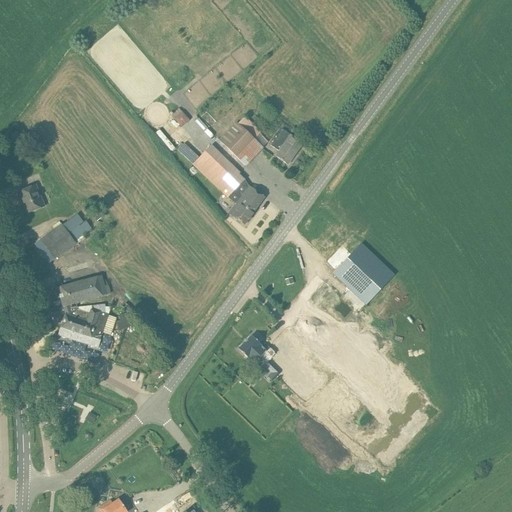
[(183,126),(191,119),(180,107),(172,114),(183,126)]
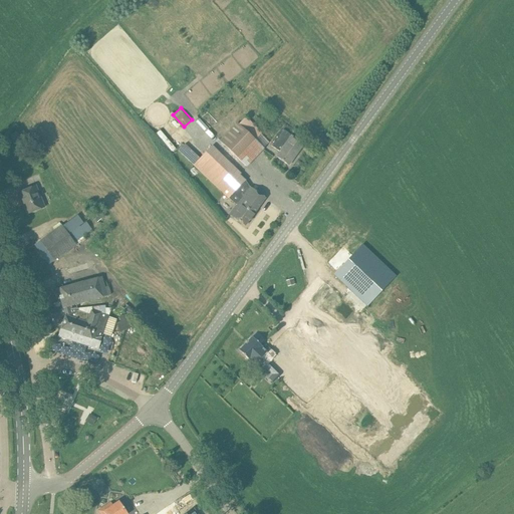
[(238,125),(236,124),(220,142),(237,159),(261,135),(262,134),(246,116),(238,125)]
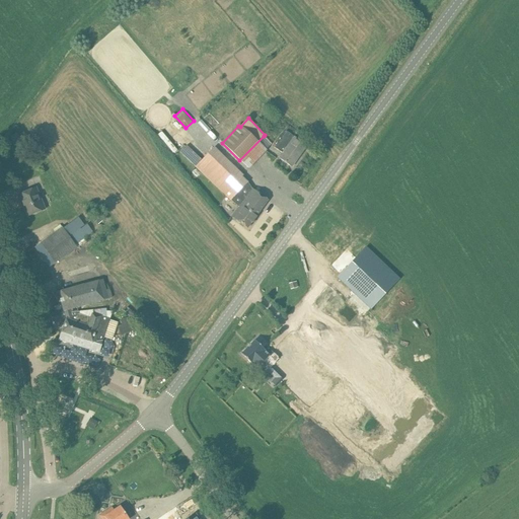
[(307,146),(286,131),(274,147),(282,153),(279,158),(292,167),(307,146)]
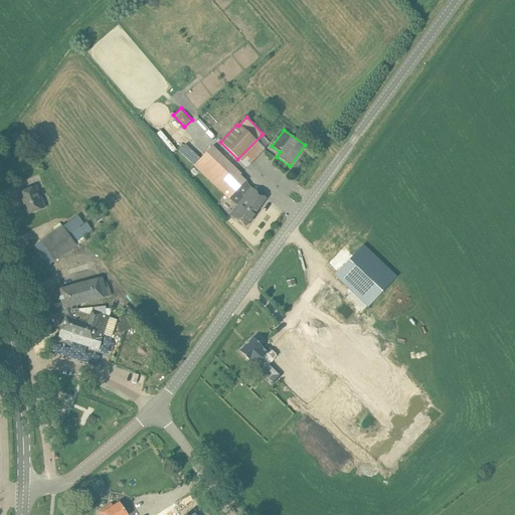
[(18,132),(10,135),(12,141),(20,138),(18,132)]
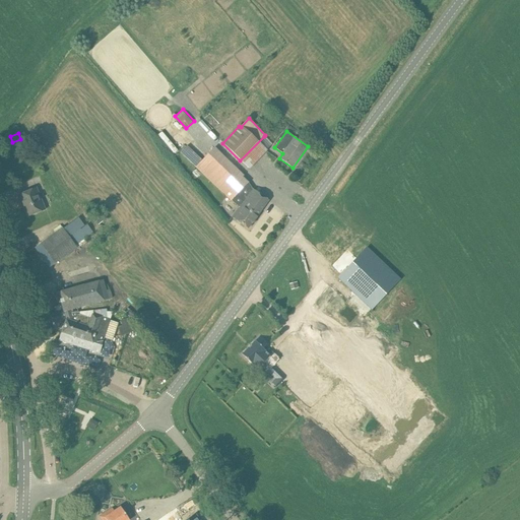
[(202,160),(195,167),(233,201),(249,184),(248,183),(242,177),(244,176),(236,169),(214,147),(202,160)]
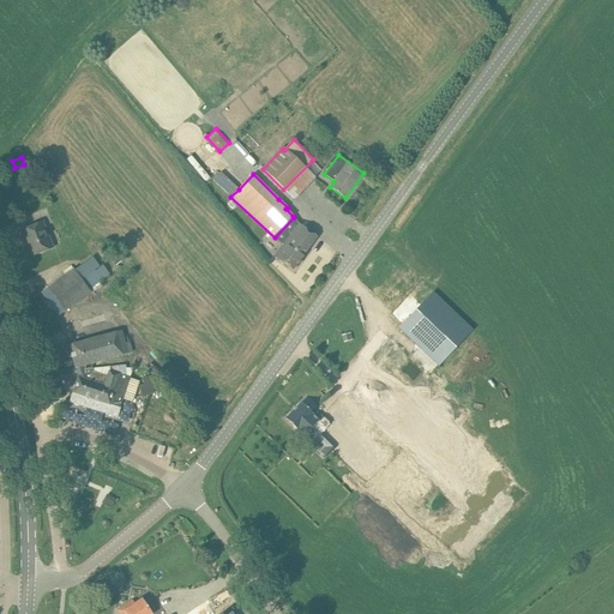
[(287,240),(299,223),(294,217),(275,238),(282,245),(274,257),(293,270),(305,253),(287,240)]
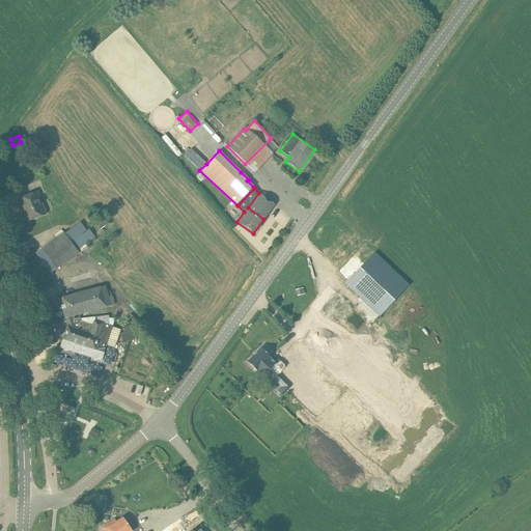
[(46,215),(36,192),(27,196),(18,200),(21,208),(23,208),(28,221),(38,218),(46,215)]
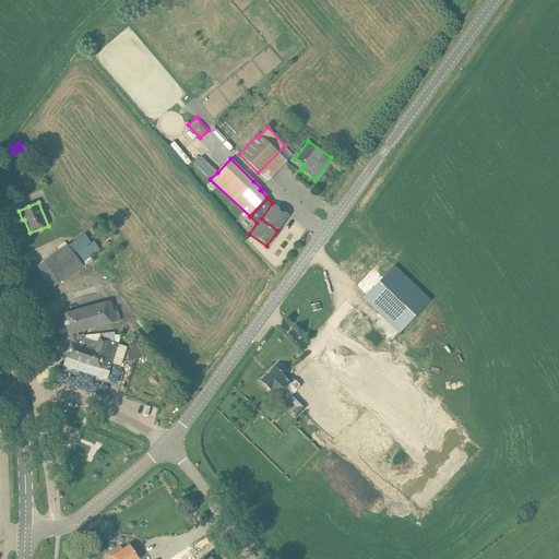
[(261,218),(277,230),(288,216),(272,203),(261,218)]
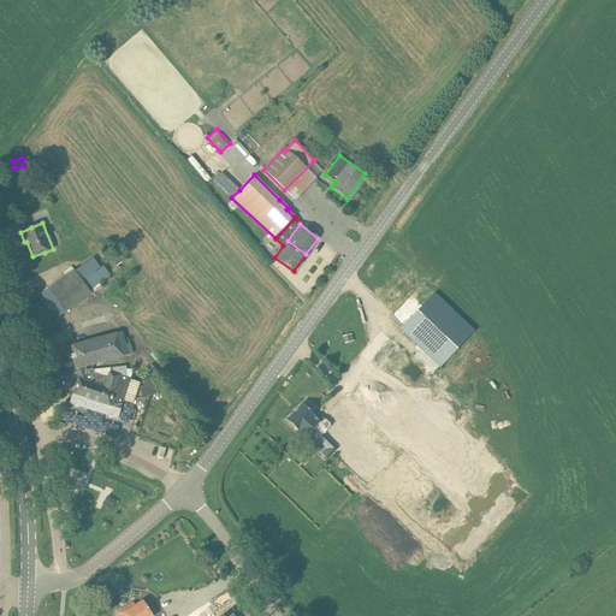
[(51,286),(41,294),(59,318),(69,311),(90,294),(90,292),(101,284),(93,272),(94,272),(100,267),(99,267),(93,259),(75,272),(73,271),(51,286)]
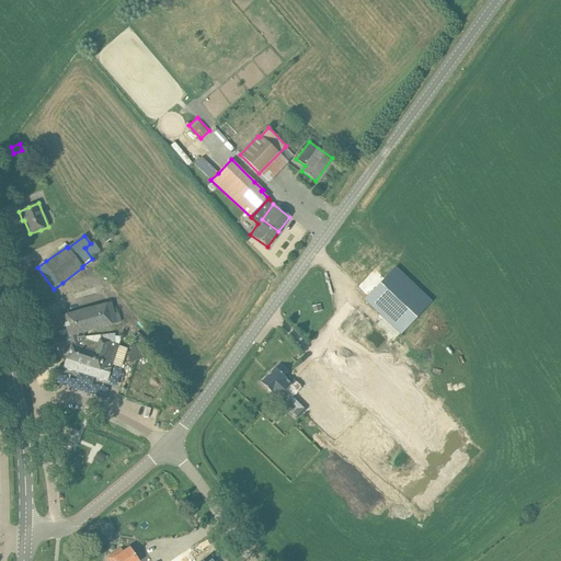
[(431,301),(395,267),(364,299),(400,334),(431,301)]
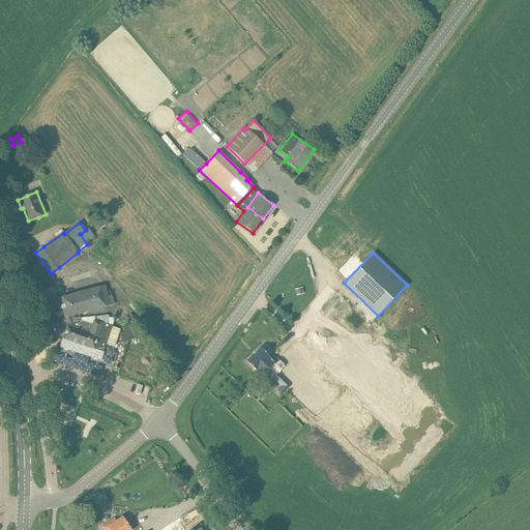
[(65,318),(71,316),(114,304),(112,295),(105,297),(101,287),(59,298),(65,318)]
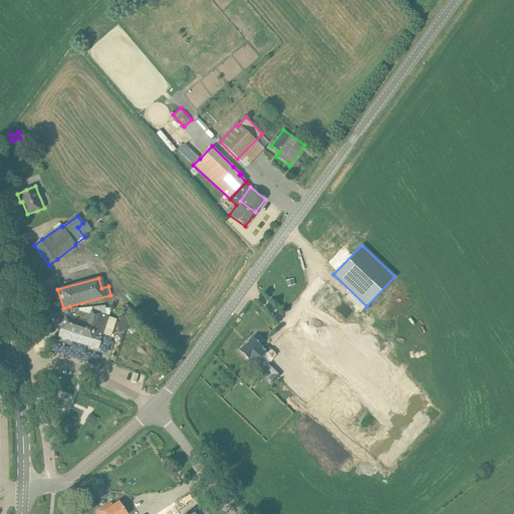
[(61,329),(58,336),(97,349),(100,341),(102,334),(110,337),(116,319),(108,316),(111,308),(105,308),(105,306),(78,309),(77,309),(76,304),(69,306),(63,308),(65,316),(61,329)]
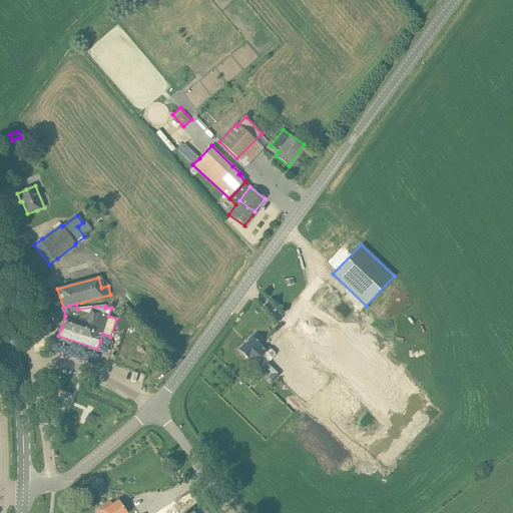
[(121,322),(116,323),(118,328),(119,331),(134,326),(133,323),(132,318),(129,319),(128,313),(119,316),(121,322)]
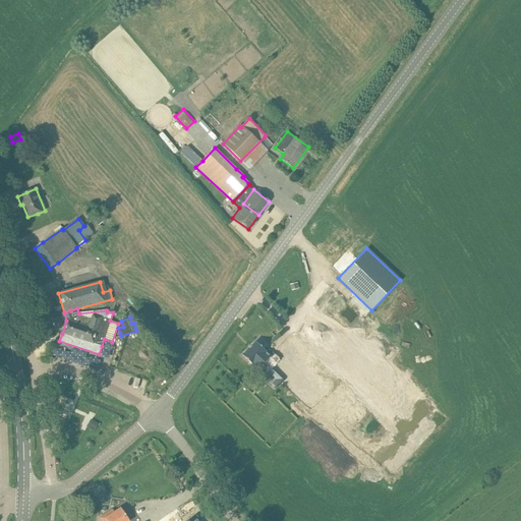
[(46,332),(45,332),(47,339),(47,340),(48,340),(53,338),(51,330),(46,332)]
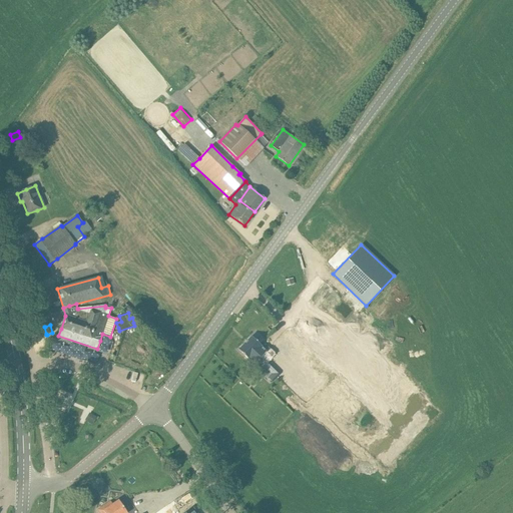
[(238,349),(238,350),(243,356),(248,360),(254,366),(262,359),(281,377),(305,399),(331,373),(302,345),(287,331),(287,332),(281,338),(268,353),(251,337),(238,349)]
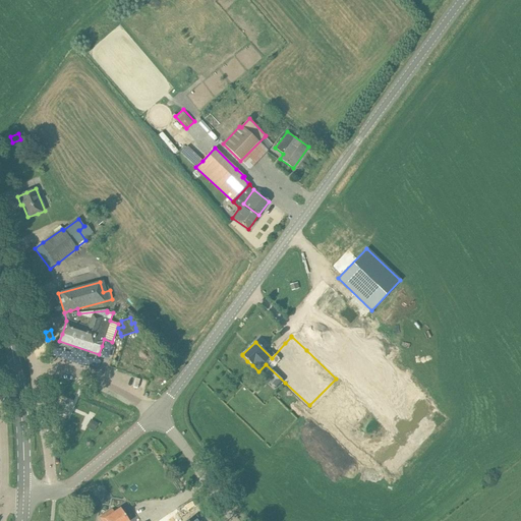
[(109,511),(100,518),(101,520),(128,520),(120,509),(112,514),(109,511)]
